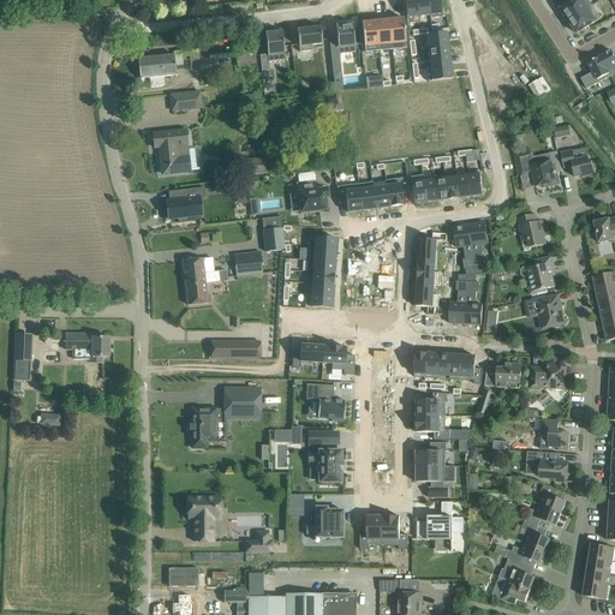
[(416,0),(404,0),(407,24),(419,23),(416,0)]
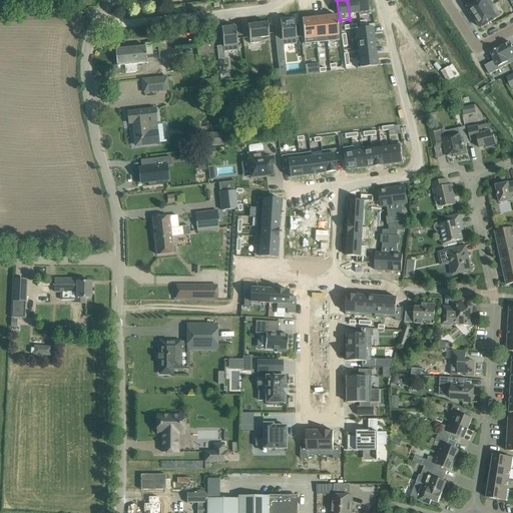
[(357,0),(347,0),(350,19),(350,14),(358,13),(359,16),(357,0)]
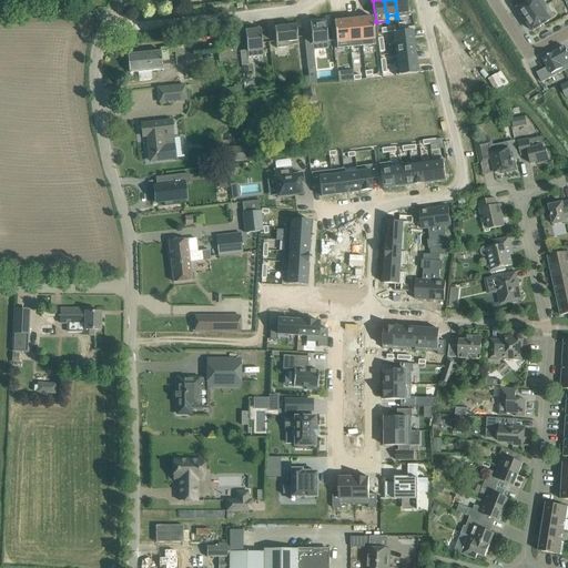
[(406,0),(395,0),(397,18),(408,17),(406,0)]
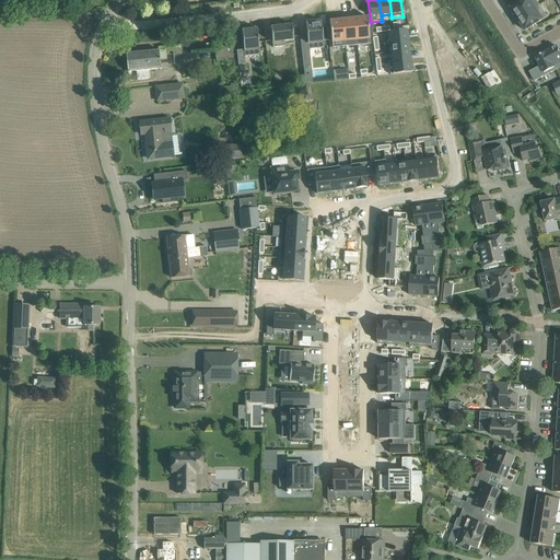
[(537,0),(521,0),(510,8),(517,20),(540,4),(537,0)]
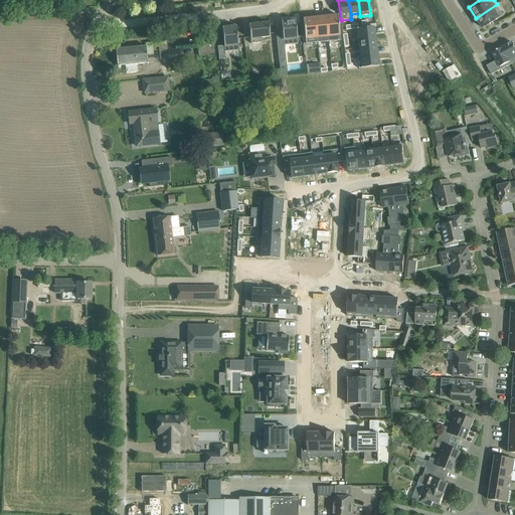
[(504,15),(497,4),(476,18),(483,28),(504,15)]
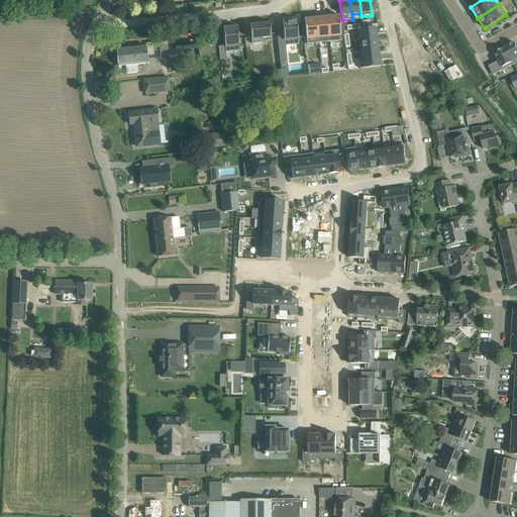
[(338,16),(327,17),(329,41),(341,40),(338,16)]
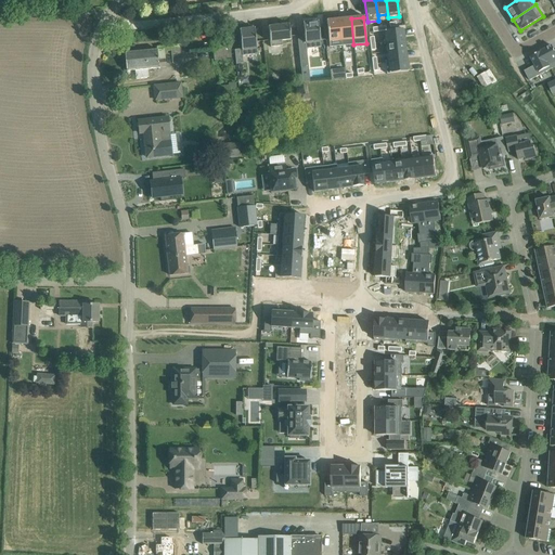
[(351,18),(339,20),(343,47),(353,44),(351,18)]
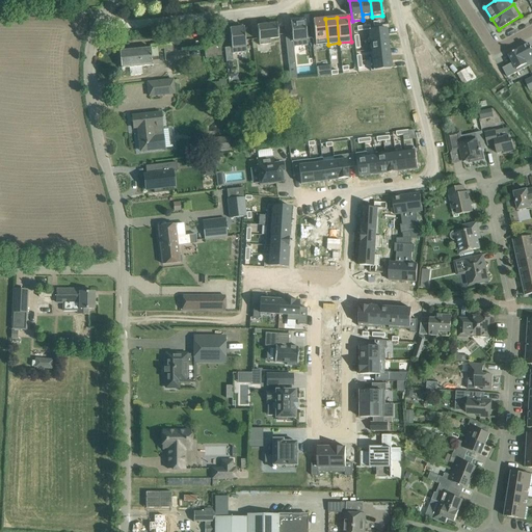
[(325,19),(313,20),(316,46),(328,45),(325,19)]
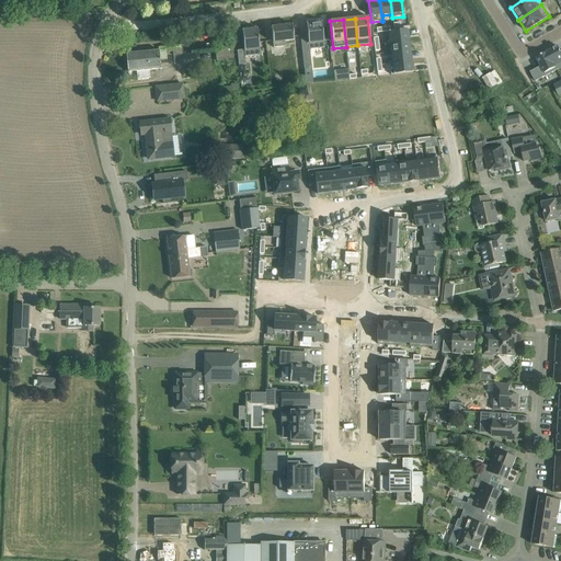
[(308,39),(301,41),(304,69),(312,68),(310,49),(324,48),(321,22),(320,22),(320,21),(313,21),(315,23),(306,24),(308,39)]
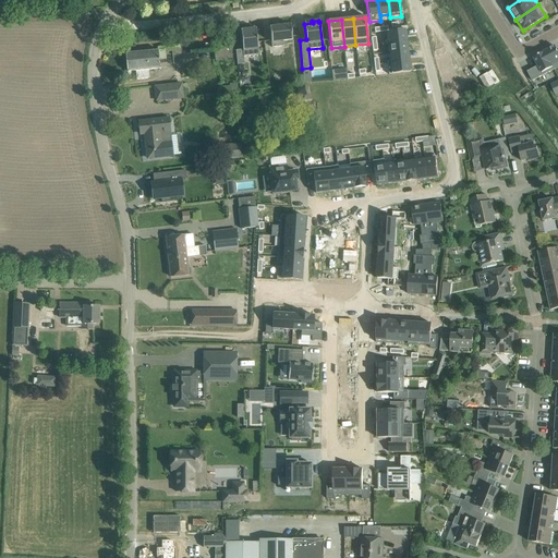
[(281,26),(269,27),(271,48),(283,47),(282,41),(292,40),(290,25),(288,25),(288,24),(281,24),(281,26)]
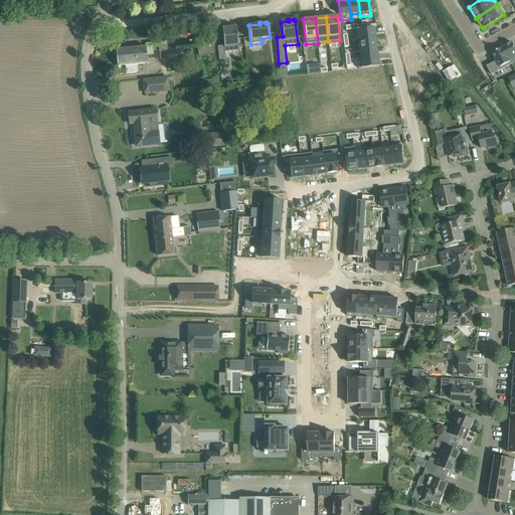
[(224,46),(217,47),(219,60),(225,59),(225,52),(238,50),(235,27),(234,27),(234,25),(229,26),(229,27),(222,28),(224,46)]
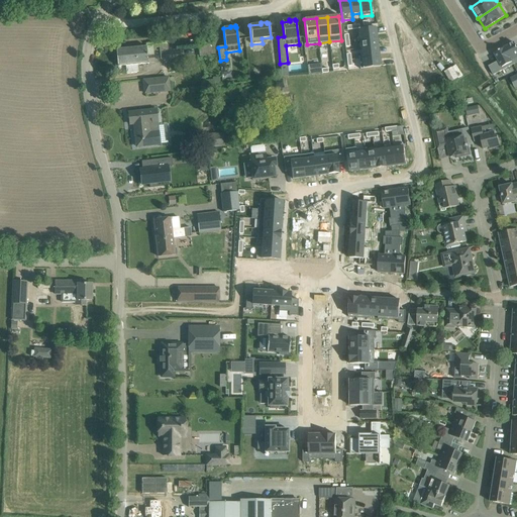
[(376,27),(357,29),(359,39),(377,37),(376,27)]
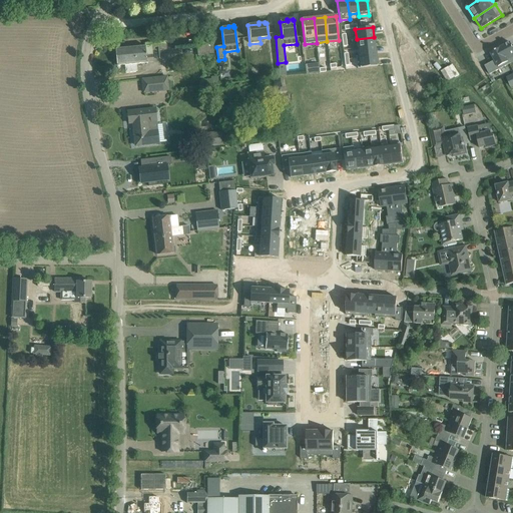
[(374,37),(357,39),(358,49),(375,47),(374,37)]
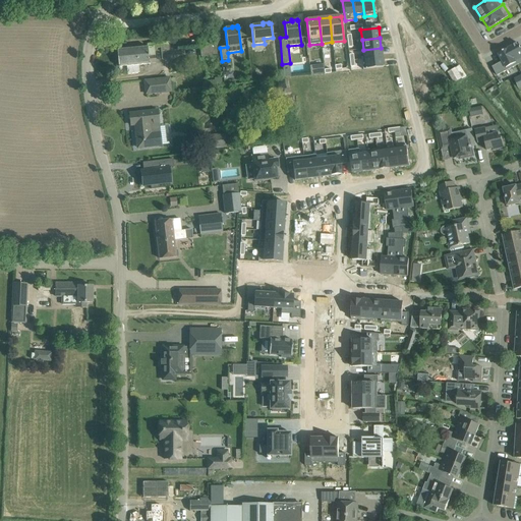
[(520,62),(520,48),(518,43),(509,48),(517,65),(520,62)]
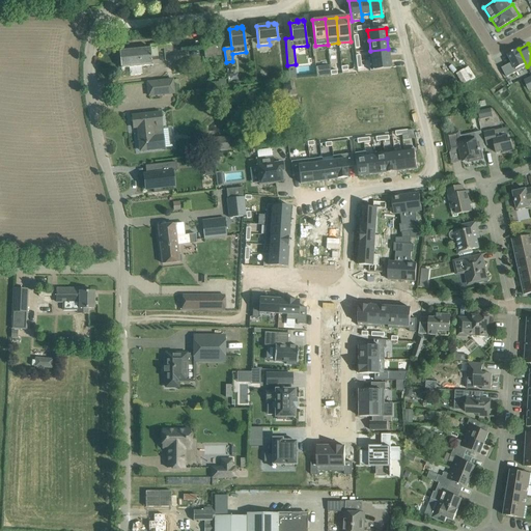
[(220,47),(203,48),(204,58),(221,57),(220,47)]
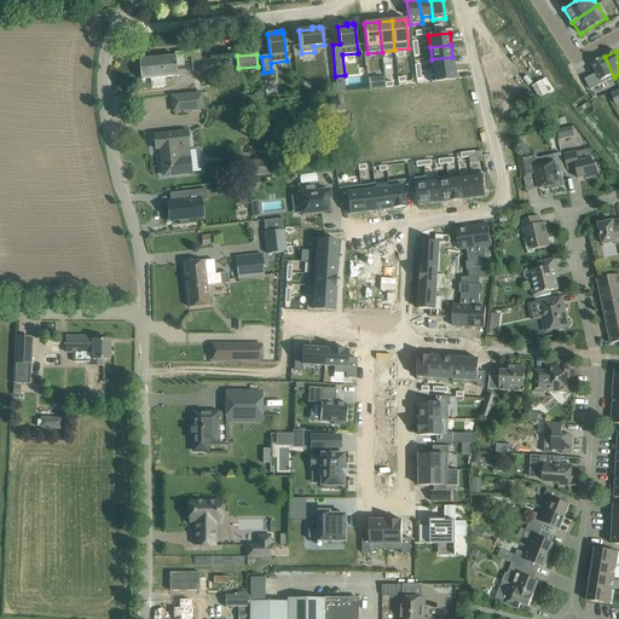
[(166,77),(185,75),(183,56),(165,57),(166,77)]
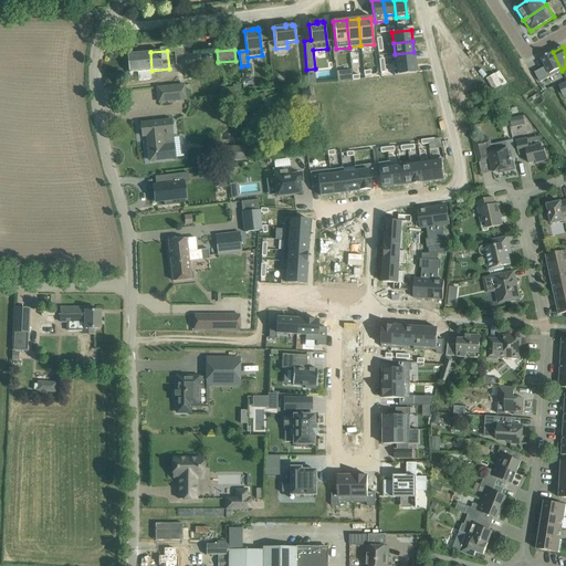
[(152,71),(150,52),(127,54),(128,73),(139,72),(140,81),(153,80),(152,71)]
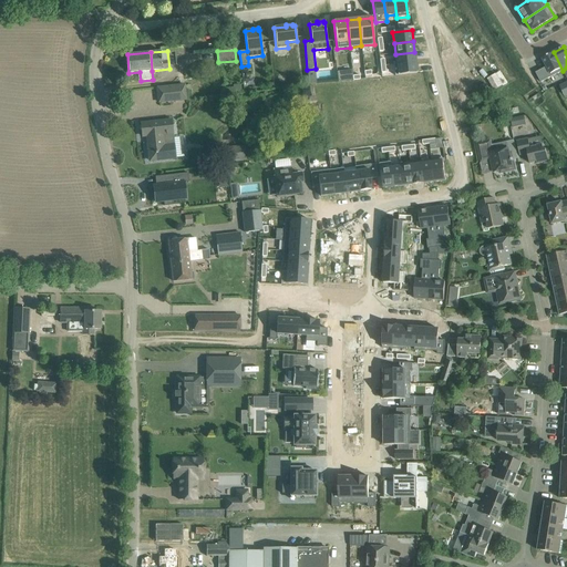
[(397,64),(393,64),(393,65),(415,62),(414,52),(395,54),(397,64)]
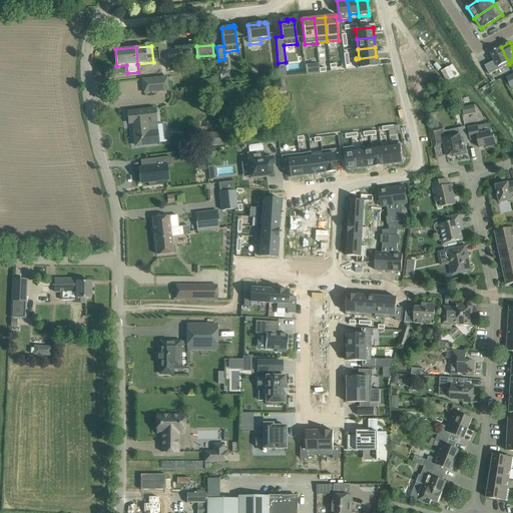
[(509,64),(501,47),(491,53),(495,60),(485,65),(488,72),(490,74),(509,64)]
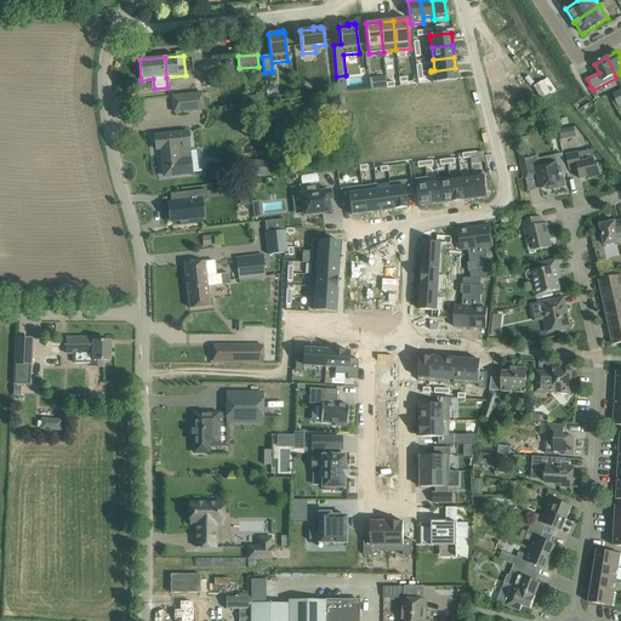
[(455,68),(431,72),(432,84),(456,80),(455,68)]
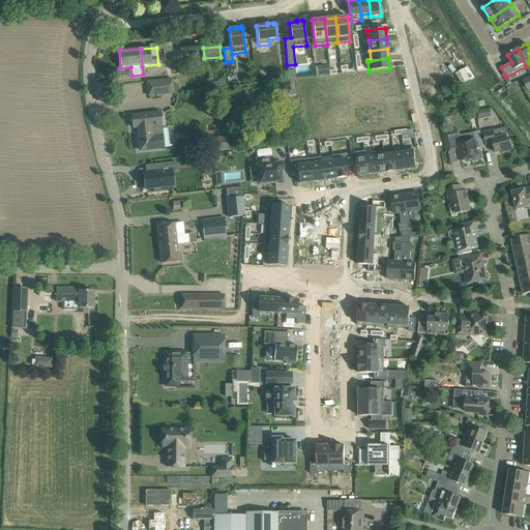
[(459,87),(474,76),(467,66),(451,77),(459,87)]
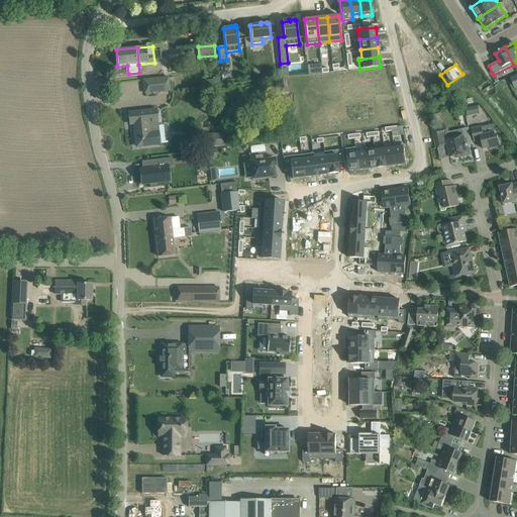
[(168,78),(143,81),(144,94),(170,91),(168,78)]
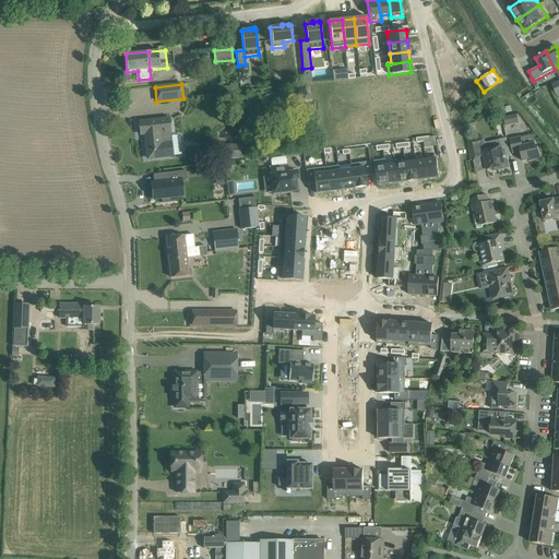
[(503,118),(506,126),(518,123),(515,115),(503,118)]
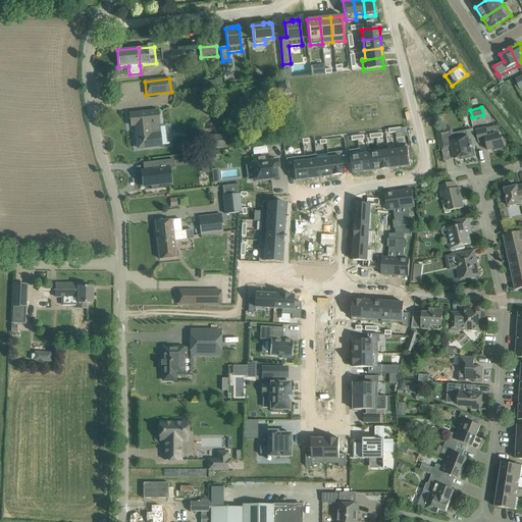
[(157,111),(129,114),(132,128),(135,127),(138,146),(161,143),(160,135),(159,125),(157,111)]
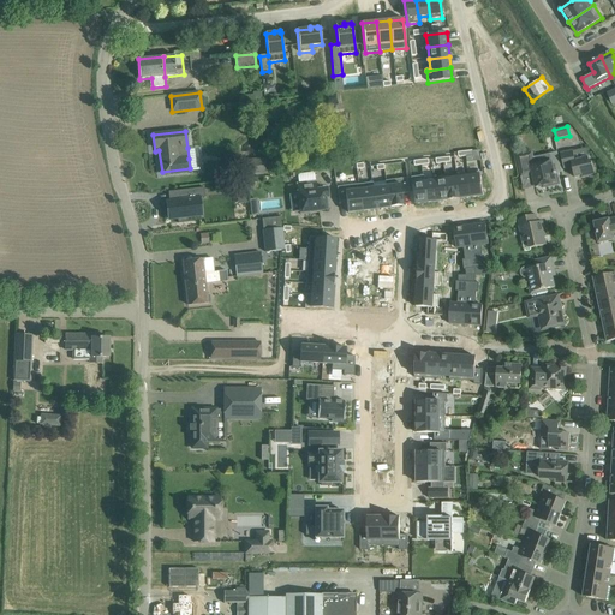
[(595,175),(592,161),(590,162),(589,157),(575,160),(573,150),(561,154),(563,168),(572,166),(574,178),(583,175),(583,178),(595,175)]
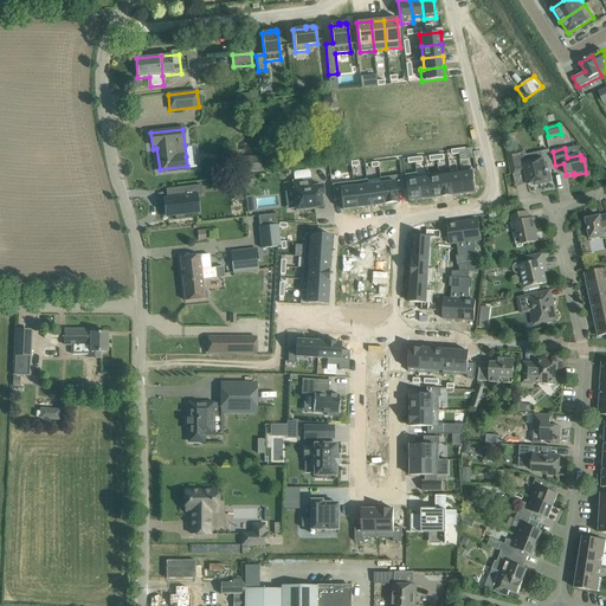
[(523,149),(509,153),(510,162),(514,174),(524,172),(527,181),(527,184),(528,185),(539,182),(540,184),(552,181),(548,171),(553,169),(549,150),(545,152),(546,156),(527,161),(526,155),(523,149)]
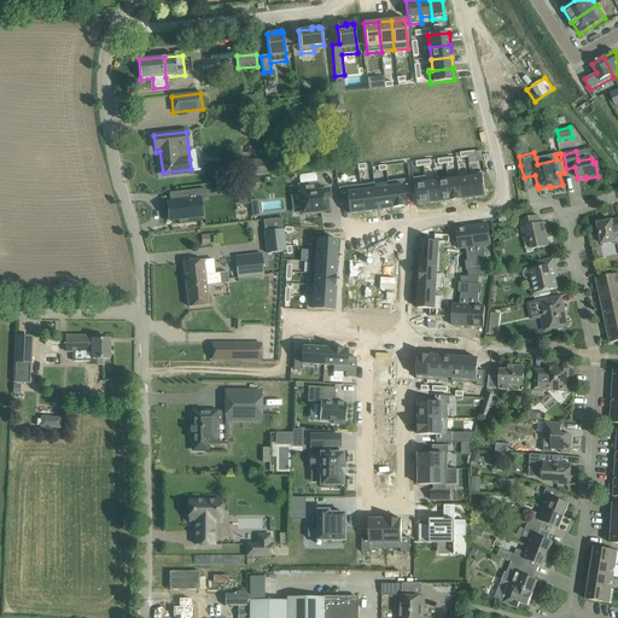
[(238,163),(239,179),(269,175),(267,158),(238,163)]
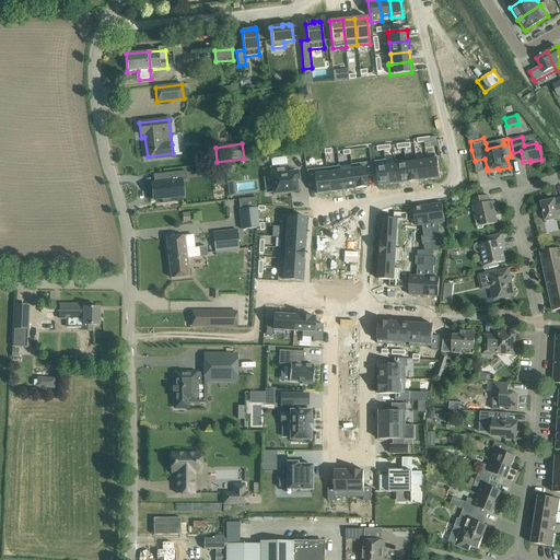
[(438,156),(427,158),(427,161),(430,179),(441,178),(438,156)]
